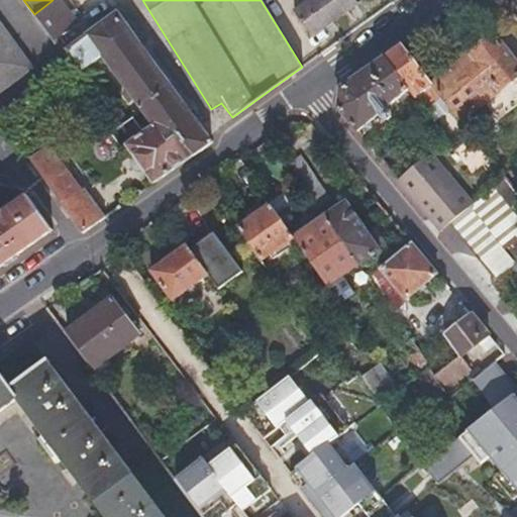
[(308,0),(294,11),(302,23),(311,35),(356,2),(354,0),(308,0)]
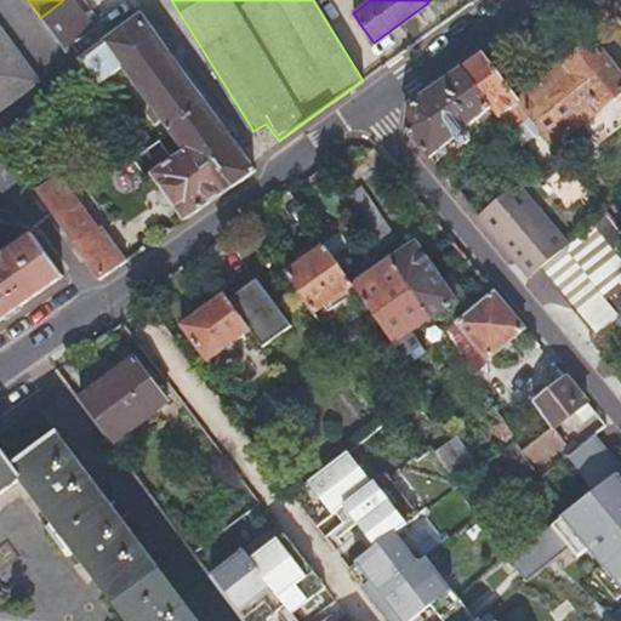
[(620,0),(600,0),(617,22),(620,18),(620,0)]
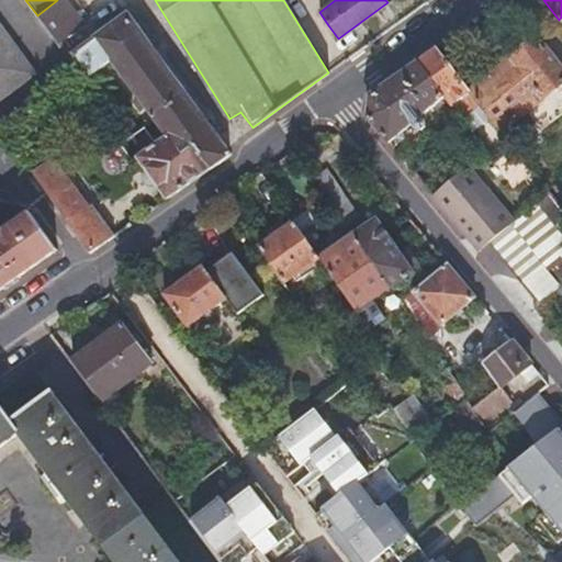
[(69,35),(49,7),(37,15),(59,44),(69,35)]
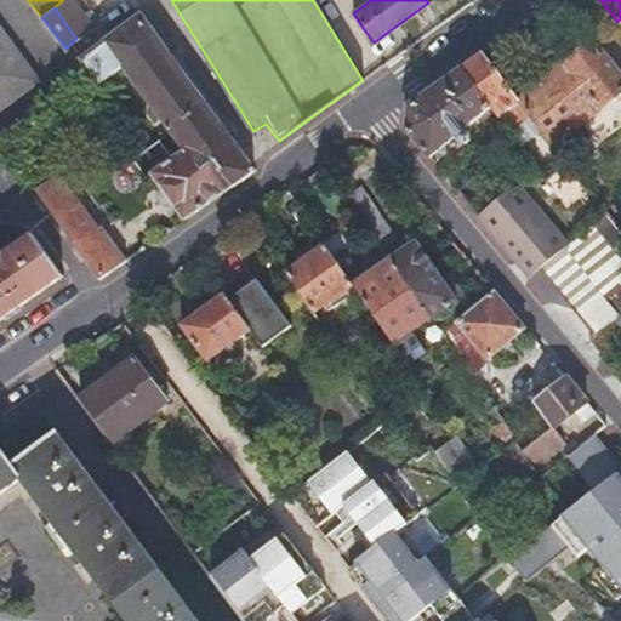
[(126,69),(186,152),(203,140),(235,184),(255,170),(237,143),(146,17),(83,61),(101,86),(126,69)]
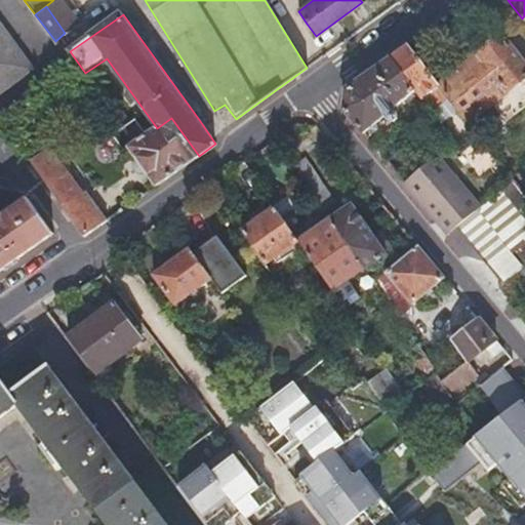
[(0,90),(8,85),(32,68),(0,23),(0,90)]
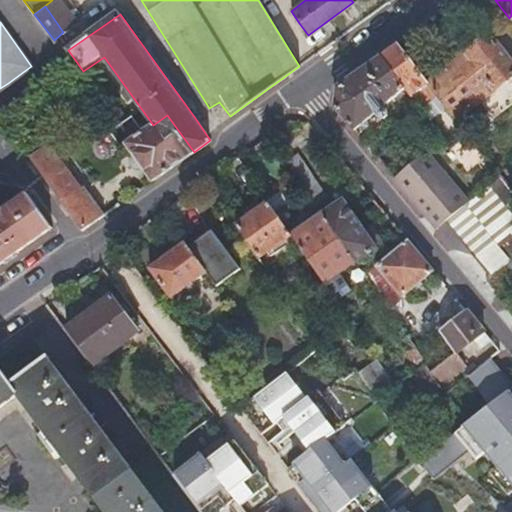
[(501,108),(503,110),(504,112),(511,105),(511,61),(491,35),(429,83),(457,120),(482,101),(492,115),(501,108)]
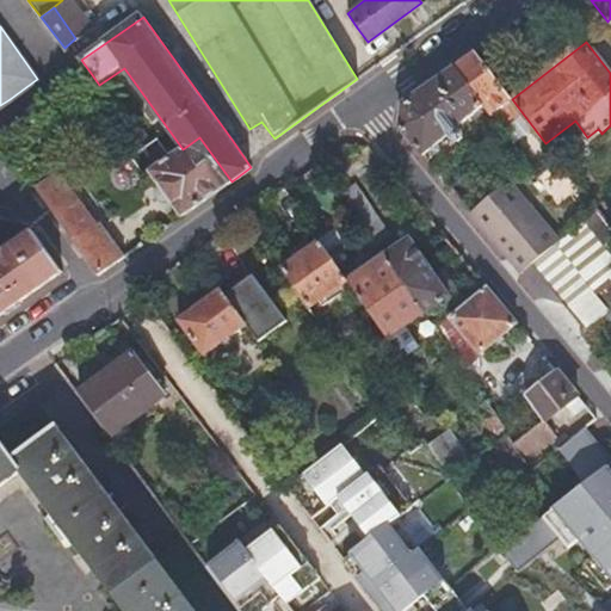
[(491,116),(512,99),(483,63),(476,54),(454,68),(483,107),(491,116)]
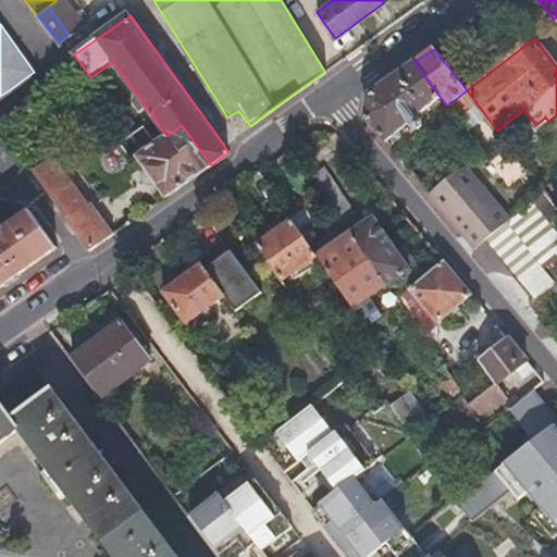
[(418,116),(441,98),(413,62),(368,95),(363,113),(385,140),(409,122),(417,132),(424,125),(418,116)]
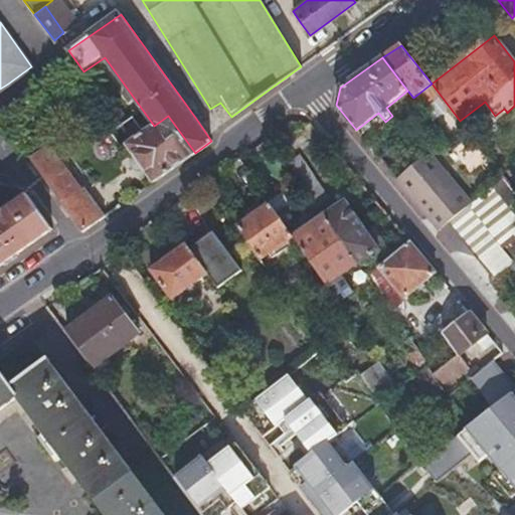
[(121,148),(125,145),(153,183),(195,153),(168,116),(154,126),(143,133),(132,118),(110,133),(121,148)]
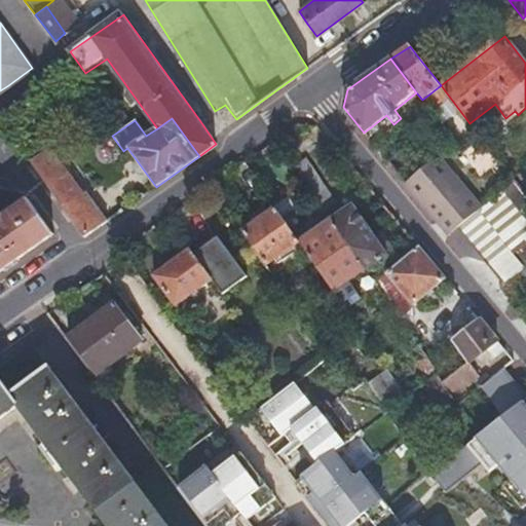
[(308,137),(287,152),(296,164),(316,149),(308,137)]
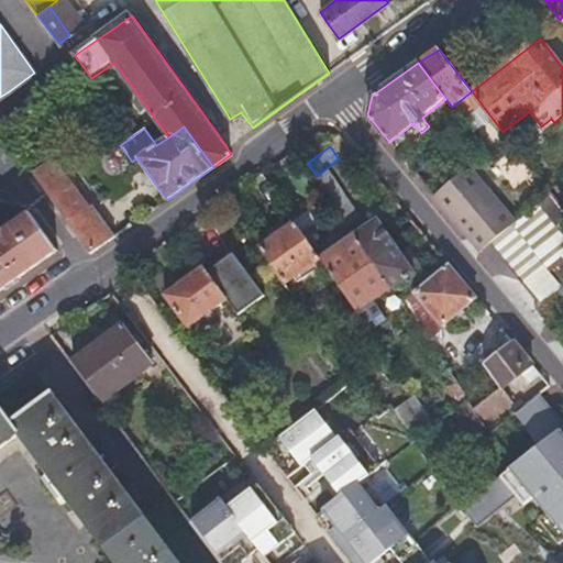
[(517,150),(506,158),(496,167),(515,190),(536,175),(517,150)]
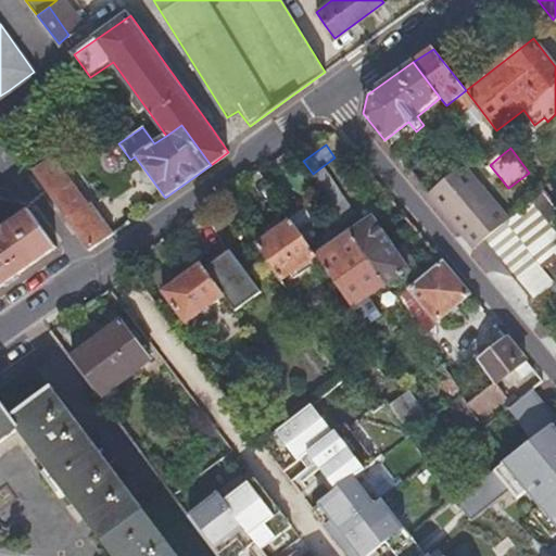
[(114,234),(102,218),(90,202),(87,205),(53,159),(32,174),(90,251),(114,234)]
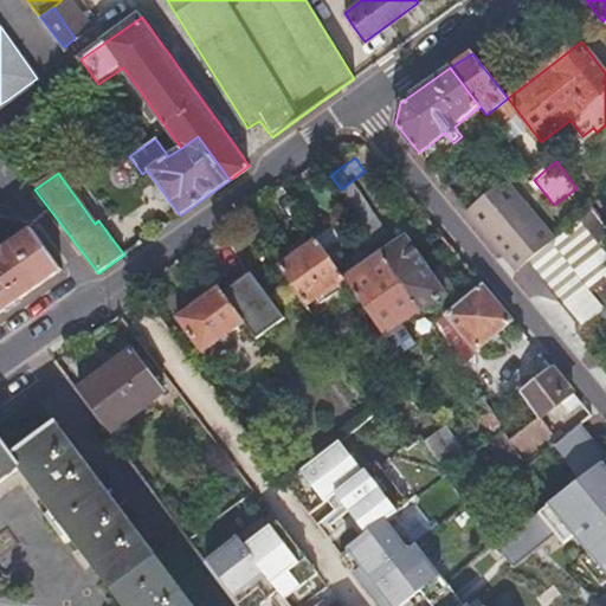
[(516,271),(536,256),(555,240),(510,181),(468,214),(516,271)]
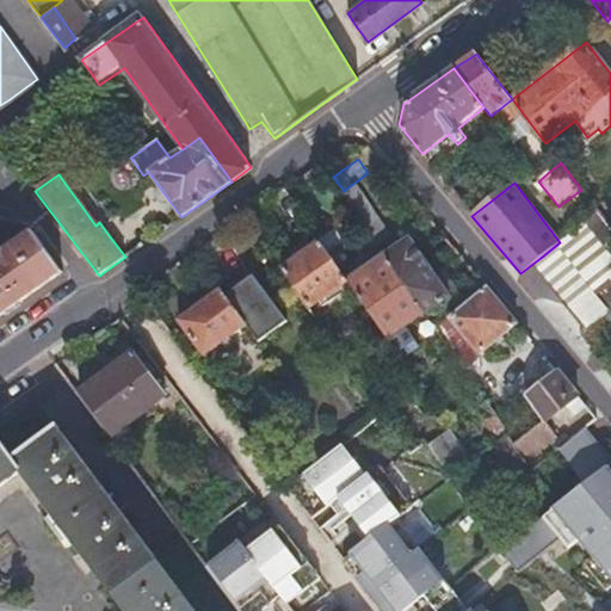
[(372,254),(382,247),(357,210),(347,216),(372,254)]
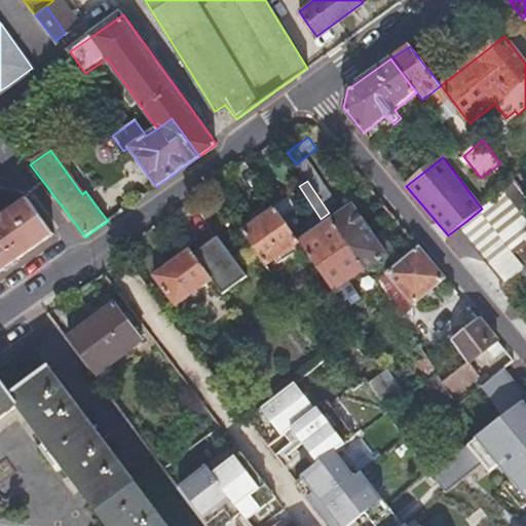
[(0,270),(51,234),(28,200),(2,219),(0,216),(0,270)]
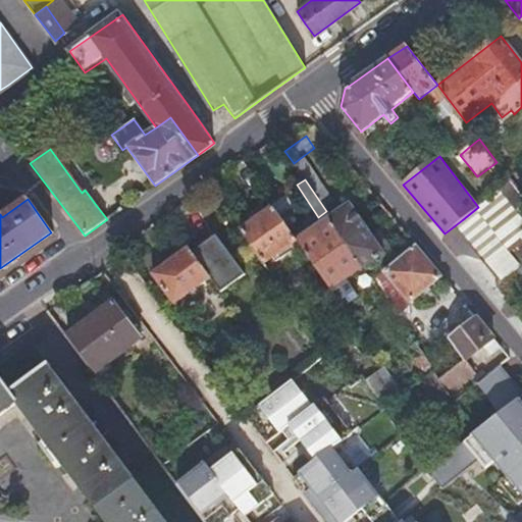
[(330,217),(349,243),(364,265),(373,258),(382,252),(348,205),(330,217)]
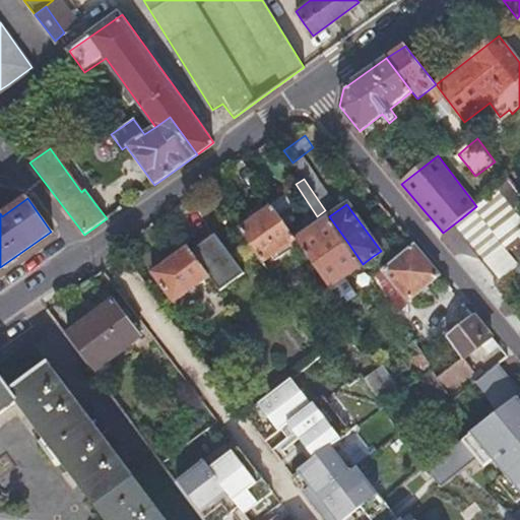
[(296,239),(284,222),(274,207),(240,233),(262,263),(296,239)]
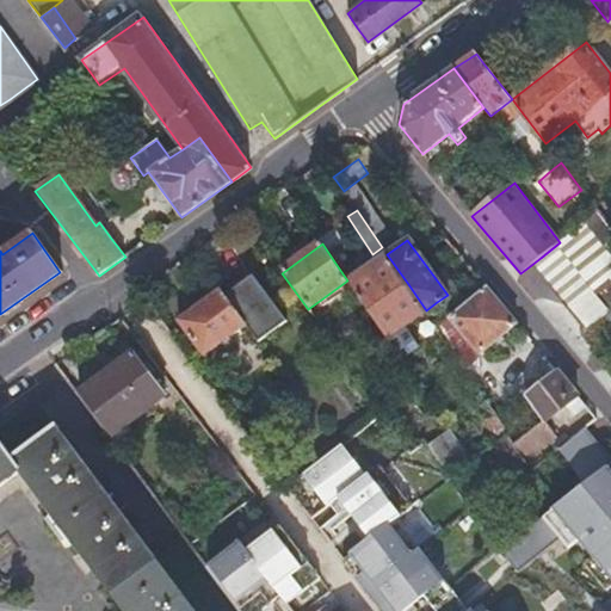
[(408,284),(387,254),(347,281),(369,312),(408,284)]
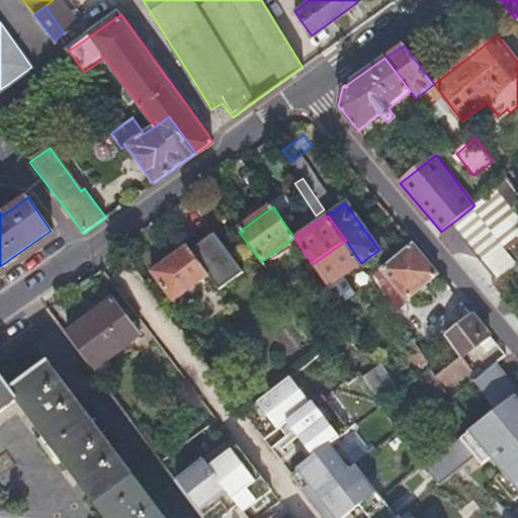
[(517,218),(517,219),(504,230),(517,247),(509,254),(516,264),(517,262),(517,218)]
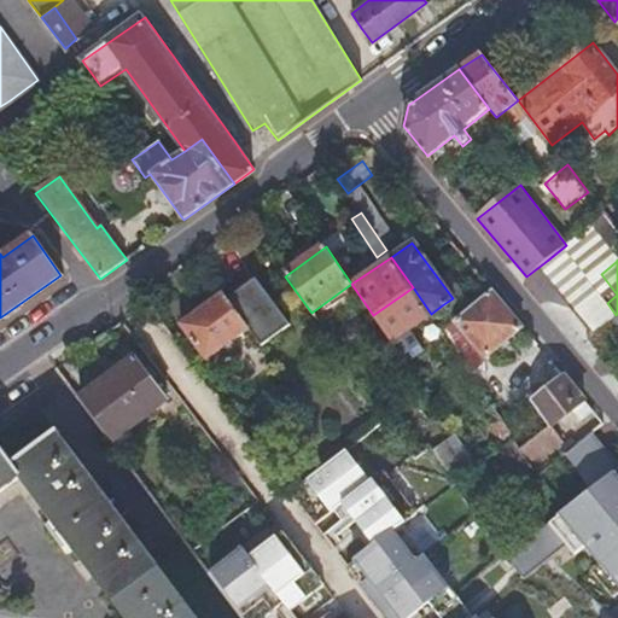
[(222,291),(178,324),(203,360),(244,330),(261,353),(289,332),(256,285),(231,303),(222,291)]
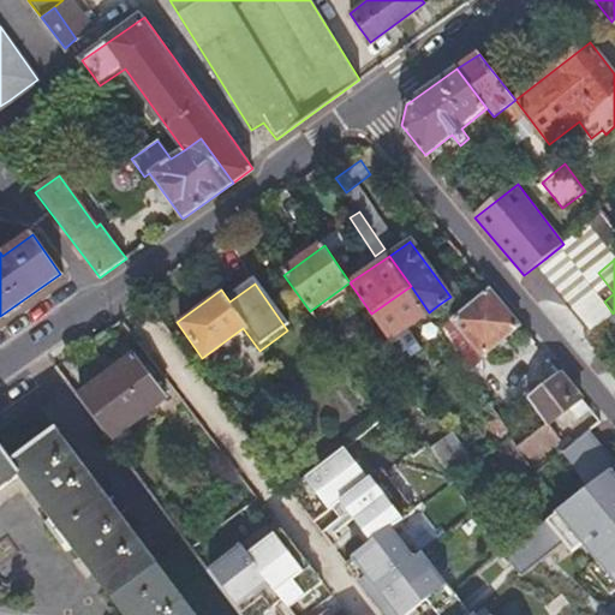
[(429,312),(411,286),(371,314),(390,340),(407,327),(429,312)]
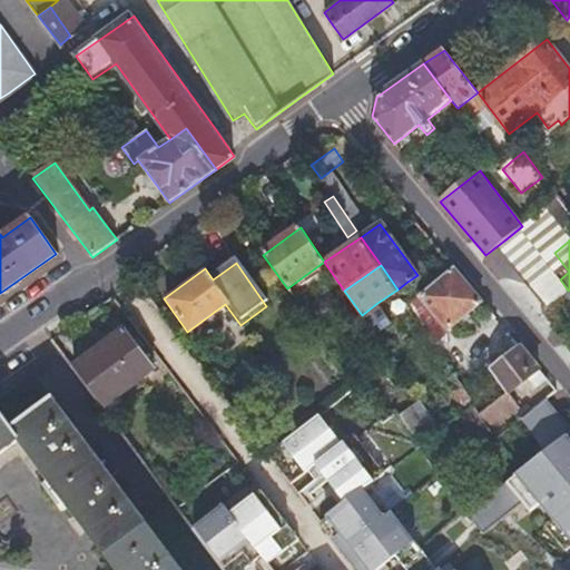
[(453,266),(434,282),(415,297),(443,332),(482,301),(453,266)]
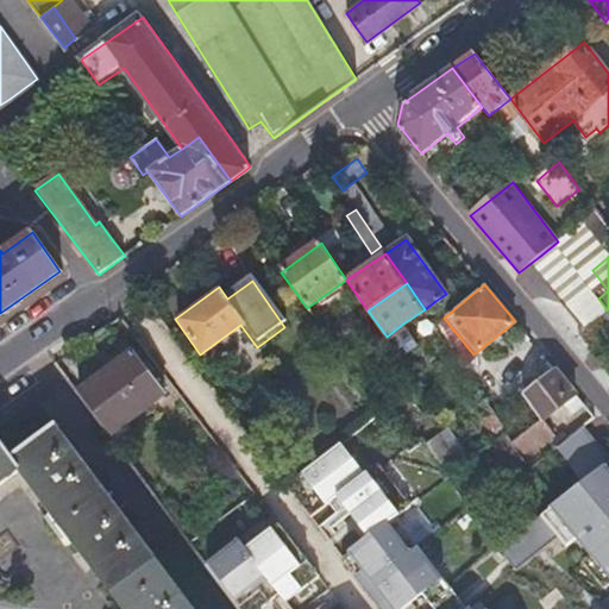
[(608,308),(607,311),(578,332),(603,360),(608,356),(608,308)]
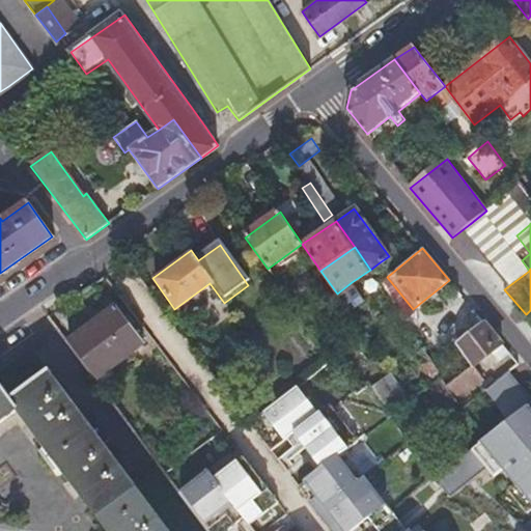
[(348,311),(364,301),(352,282),(337,294),(348,311)]
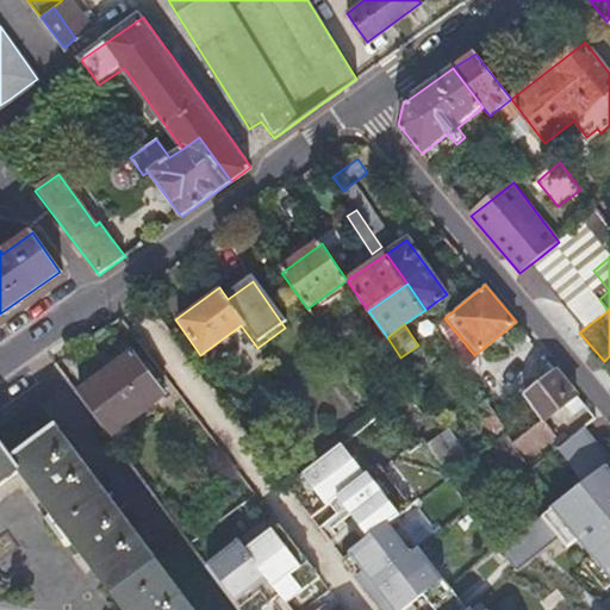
[(131,353),(72,396),(106,440),(110,444),(123,434),(119,428),(163,397),(131,353)]
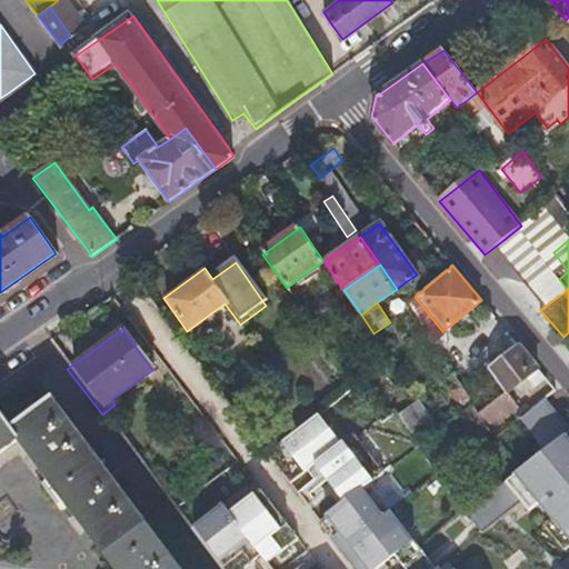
[(518,346),(503,357),(490,368),(508,392),(538,370),(518,346)]
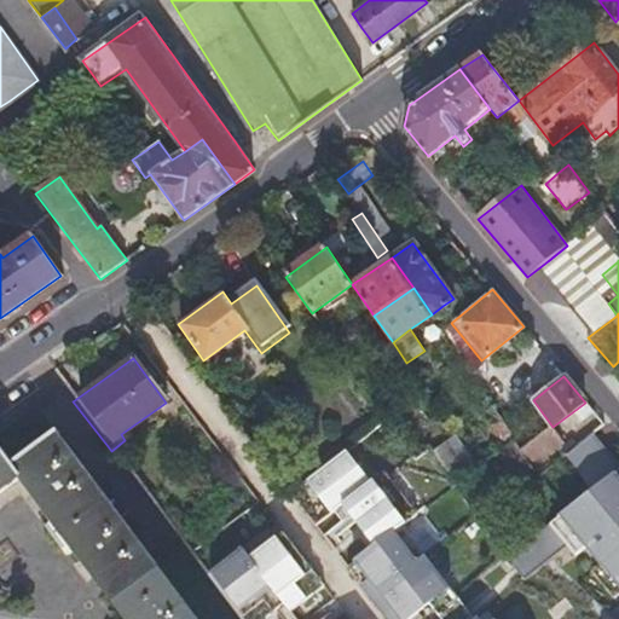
[(553,427),(525,449),(534,461),(563,440),(553,427)]
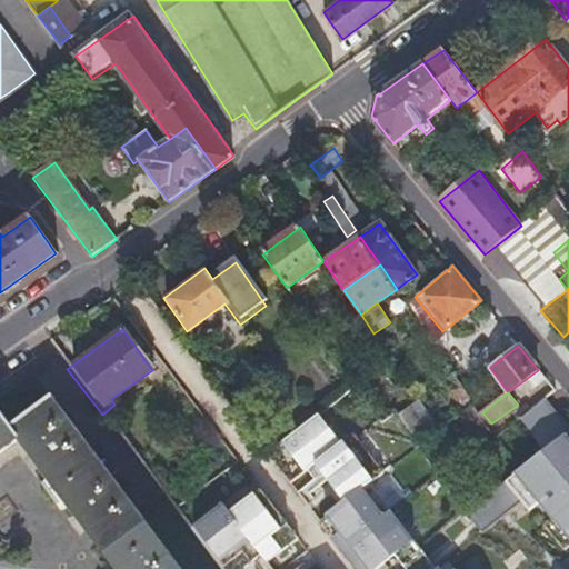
[(419,400),(397,417),(417,445),(427,437),(439,428),(419,400)]
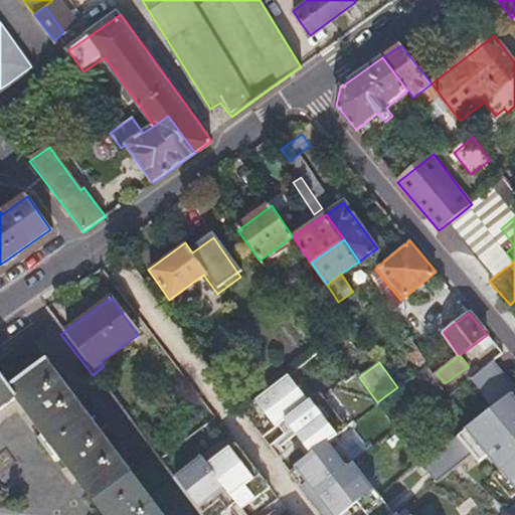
[(157,514),(97,435),(103,430),(87,408),(79,413),(42,364),(10,389),(0,375),(0,414),(19,401),(106,514),(157,514)]
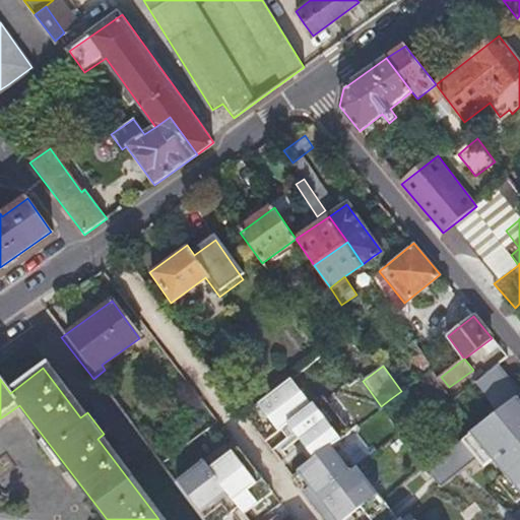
[(519,374),(506,386),(490,399),(512,427),(519,420),(519,374)]
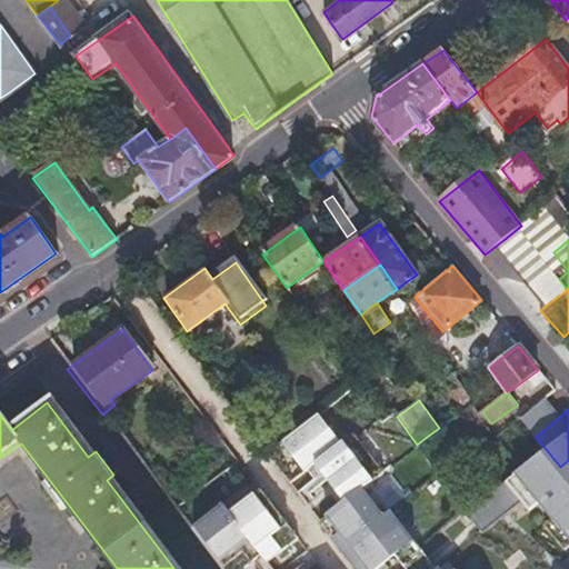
[(448,467),(427,437),(417,445),(437,475),(448,467)]
